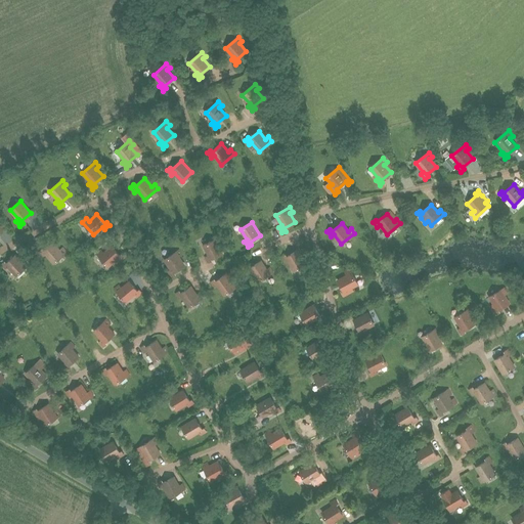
[(208,263),(212,261),(211,259),(222,254),(216,239),(204,245),(209,256),(206,257),(208,263)]
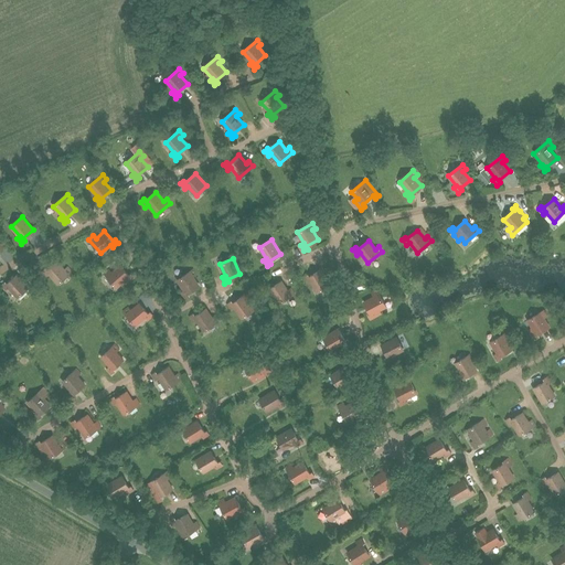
[(65,269),(57,262),(48,270),(45,268),(42,272),(46,277),(50,274),(57,284),(72,272),(67,267),(65,269)]
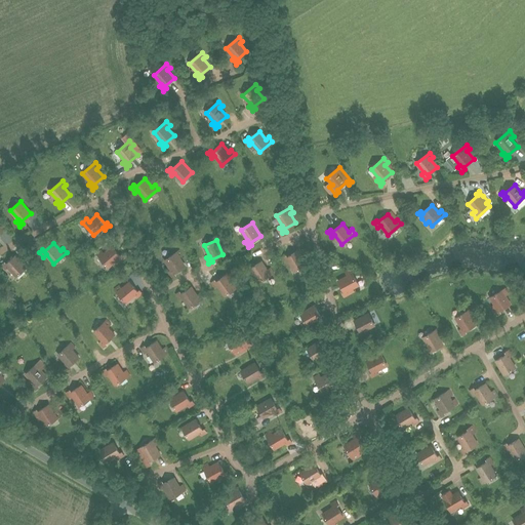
[(102,251),(97,254),(109,268),(114,263),(116,266),(120,263),(124,257),(122,255),(120,256),(112,247),(104,253),(102,251)]
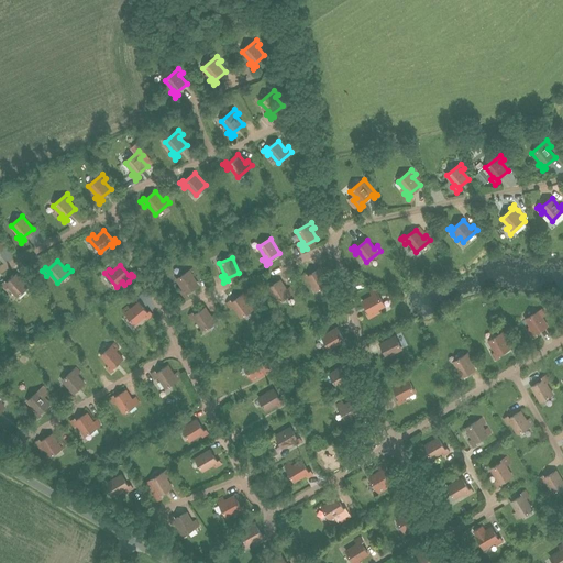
[(185,298),(188,295),(187,293),(198,286),(192,276),(196,274),(192,269),(177,279),(184,290),(181,291),(185,298)]
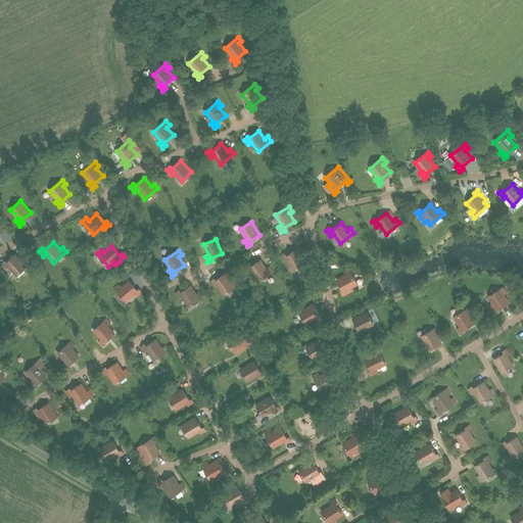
[(302,258),(296,250),(286,256),(285,254),(281,256),(285,263),(287,260),(294,271),(307,262),(305,256),(302,258)]
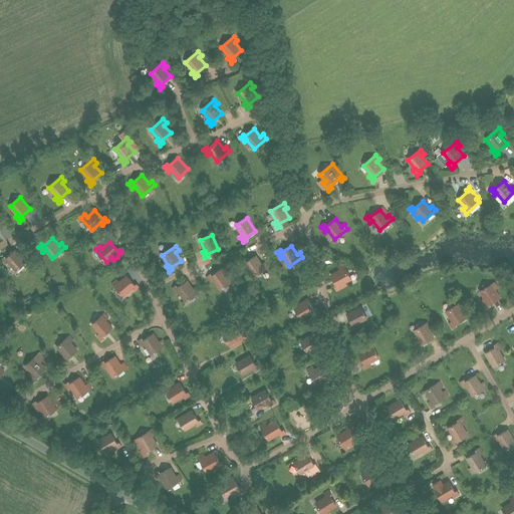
[(26,262),(15,250),(6,259),(4,257),(2,259),(6,264),(8,262),(16,271),(26,262)]
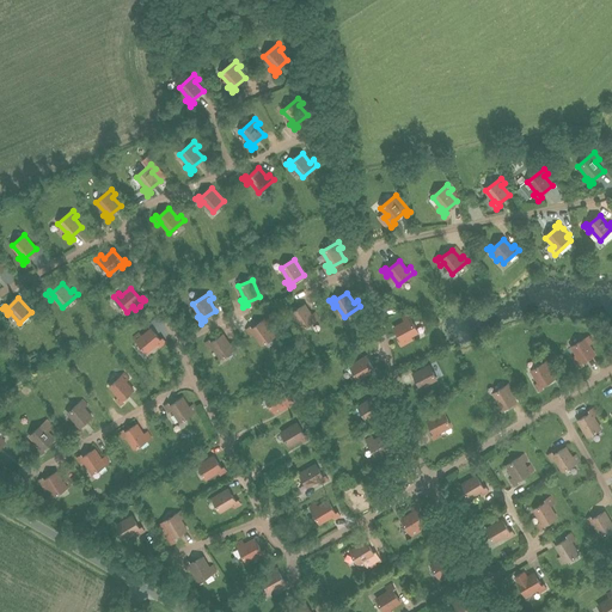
[(312,316),(305,305),(293,313),(291,311),(287,313),(292,319),(294,317),(303,329),(319,318),(316,313),(312,316)]
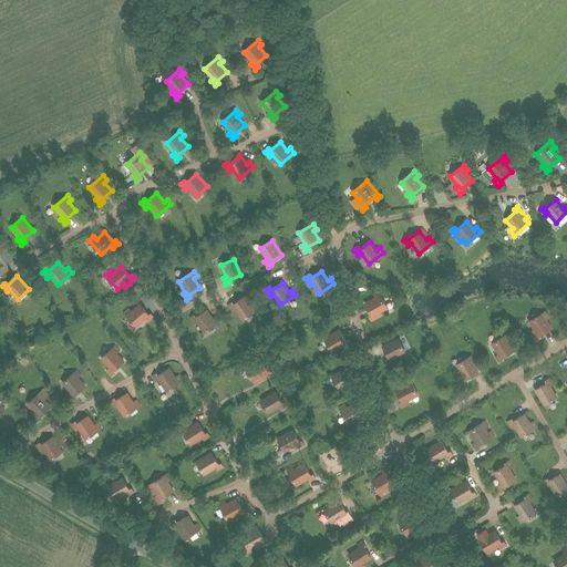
[(371,320),(378,318),(375,315),(388,308),(379,292),(373,295),(375,298),(366,303),(372,316),(370,317),(371,320)]
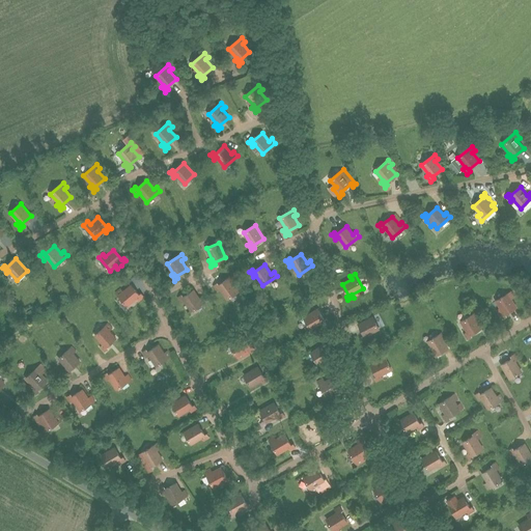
[(239,291),(229,278),(219,285),(217,283),(214,286),(218,291),(220,289),(227,299),(239,291)]
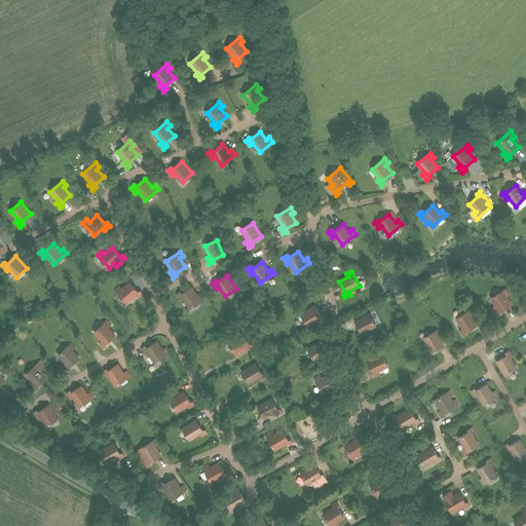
[(138,293),(129,283),(122,290),(119,287),(115,290),(126,303),(136,296),(138,298),(143,294),(140,291),(138,293)]
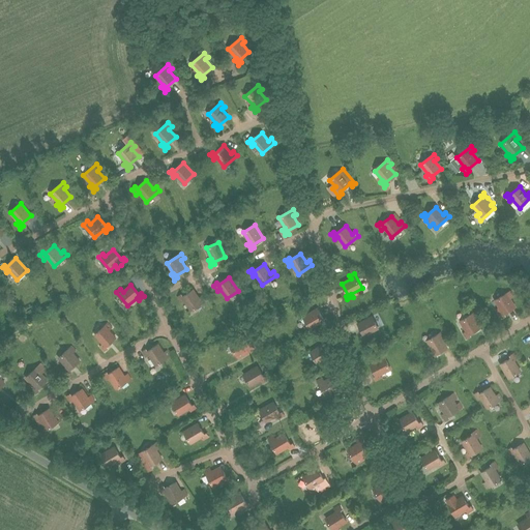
[(199,298),(194,290),(182,297),(181,295),(178,297),(181,302),(184,300),(190,311),(205,301),(202,296),(199,298)]
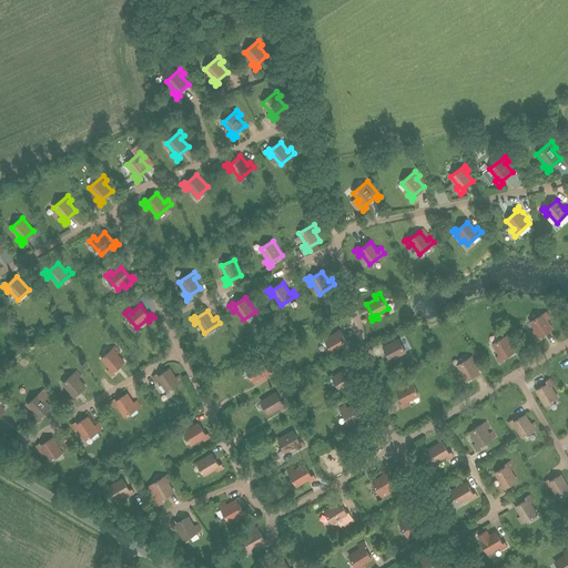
[(538,341),(541,338),(540,336),(551,330),(546,320),(549,317),(547,313),(530,322),(537,333),(534,335),(538,341)]
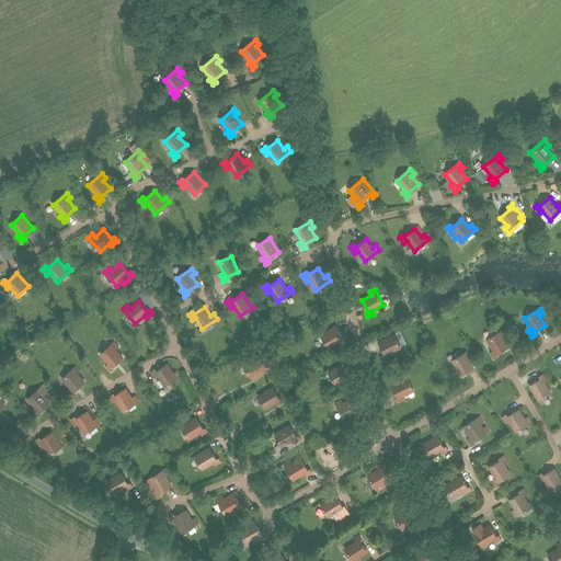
[(343,339),(335,328),(321,335),(329,348),(340,342),(342,345),(347,341),(345,338),(343,339)]
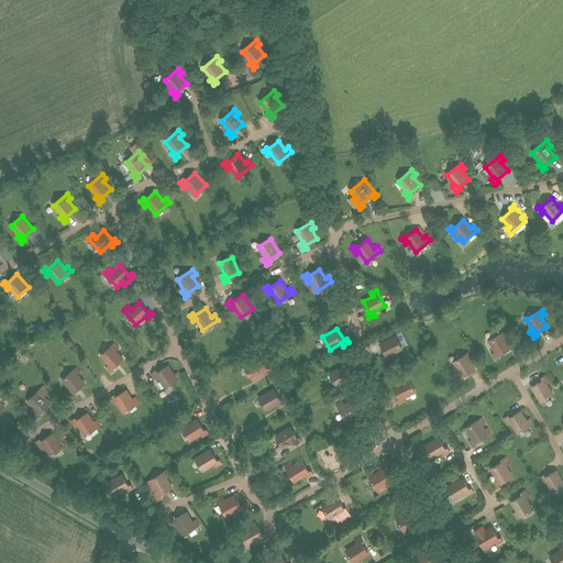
[(496,360),(499,357),(498,355),(510,349),(505,339),(508,337),(505,332),(488,341),(495,352),(493,354),(496,360)]
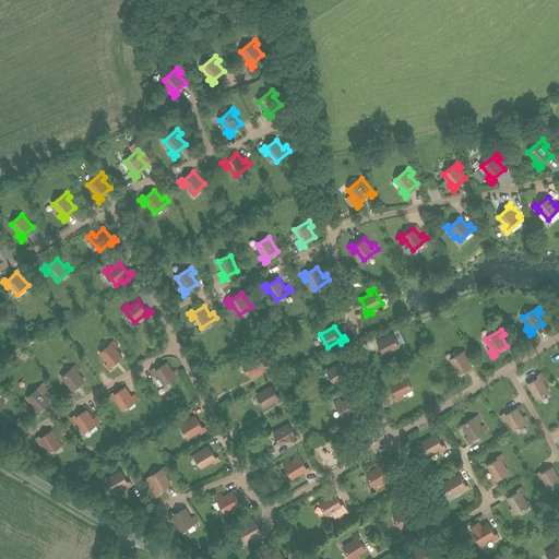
[(383,358),(390,355),(388,353),(399,346),(393,334),(378,342),(383,354),(381,355),(383,358)]
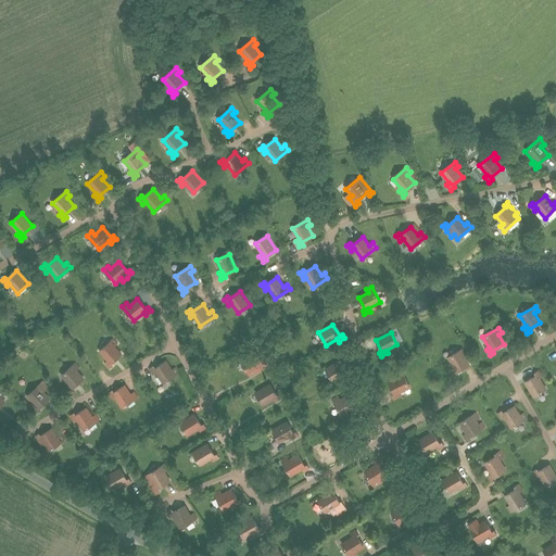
[(110,368),(113,366),(111,364),(122,354),(114,346),(117,344),(113,339),(100,351),(109,361),(105,363),(110,368)]
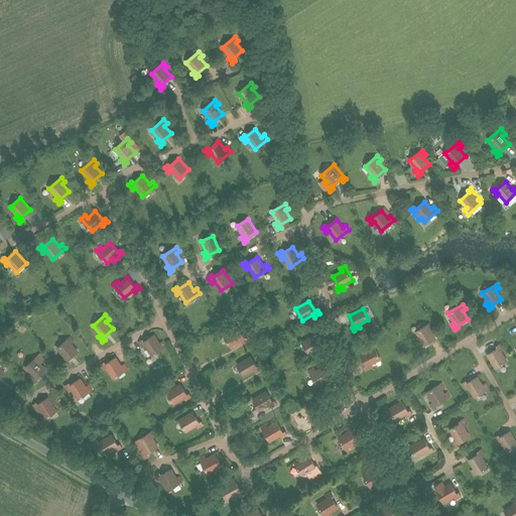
[(422,349),(425,347),(424,345),(435,339),(430,330),(433,328),(430,324),(416,332),(422,342),(419,344),(422,349)]
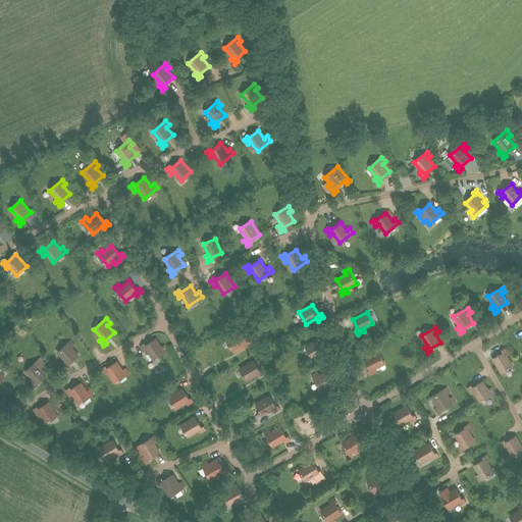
[(246,342),(240,330),(226,338),(232,351),(243,345),(245,347),(251,344),(249,341),(246,342)]
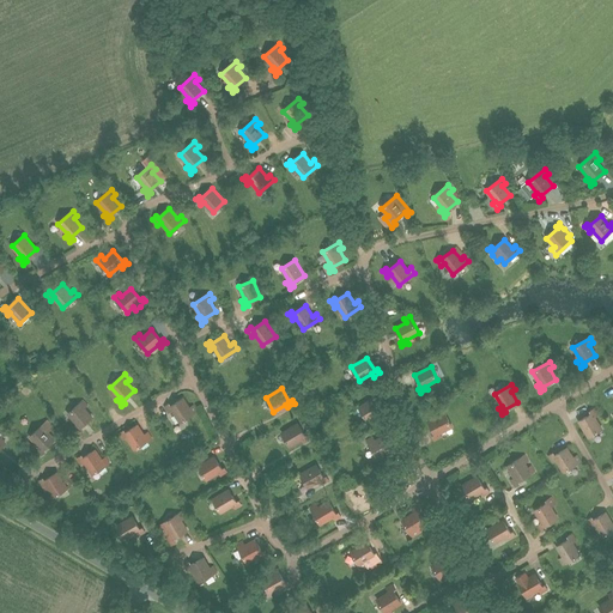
[(383,410),(375,398),(359,407),(368,420),(380,413),(381,417),(388,412),(386,408),(383,410)]
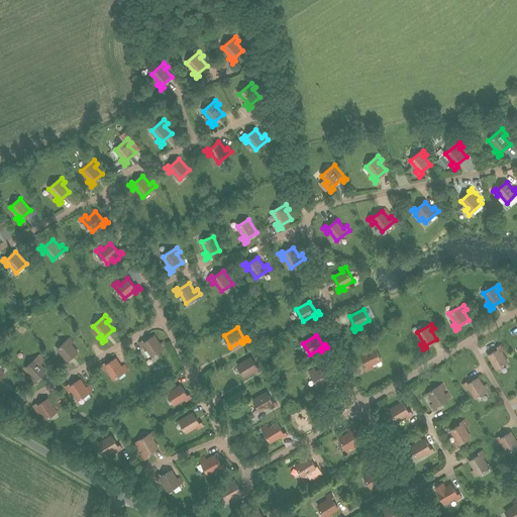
[(160,344),(154,336),(143,343),(142,341),(139,343),(142,348),(145,346),(151,356),(166,347),(163,342),(160,344)]
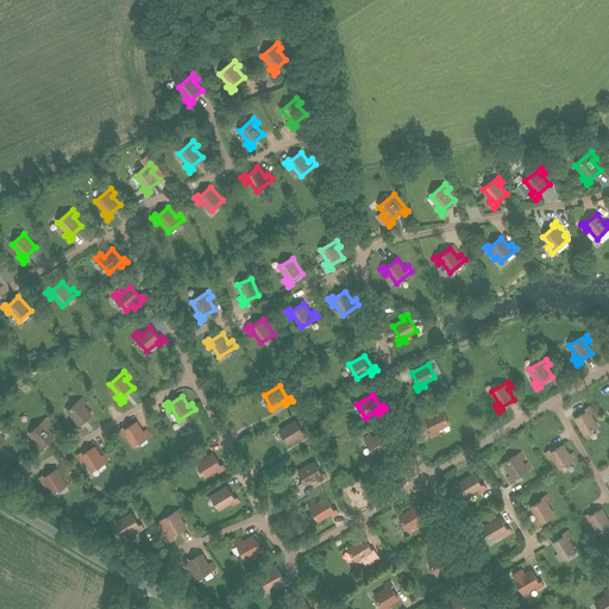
[(79,429),(82,427),(81,425),(92,415),(83,406),(87,403),(82,397),(68,410),(77,421),(74,424),(79,429)]
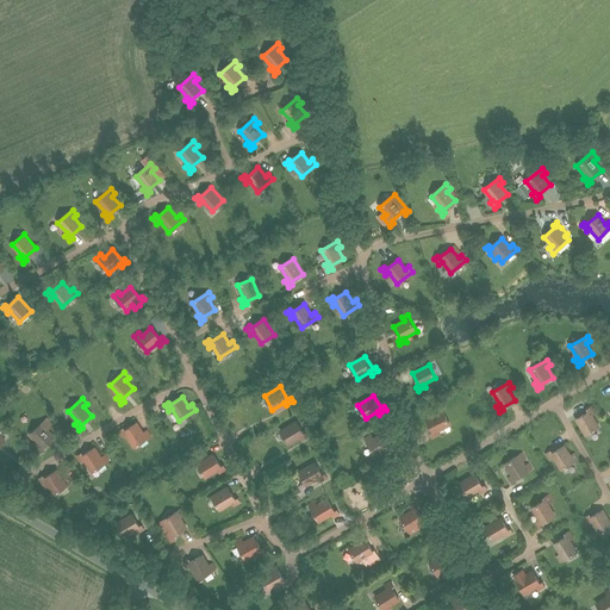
[(560,405),(568,409),(571,402),(564,398),(560,405)]
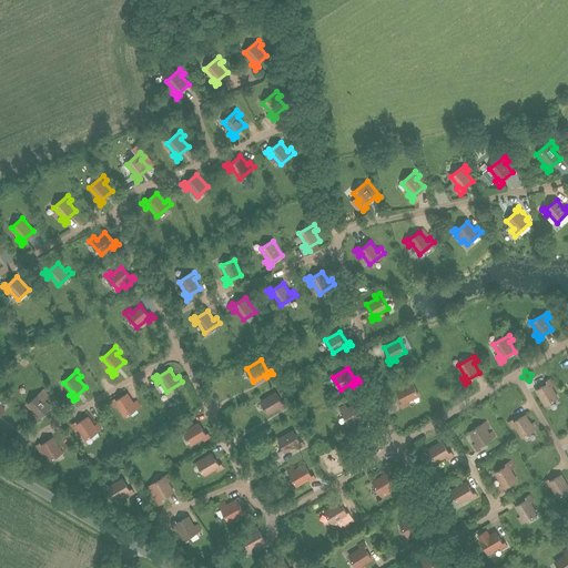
[(406,385),(396,391),(398,395),(403,403),(401,404),(403,407),(408,405),(406,401),(419,394),(412,378),(405,382),(406,385)]
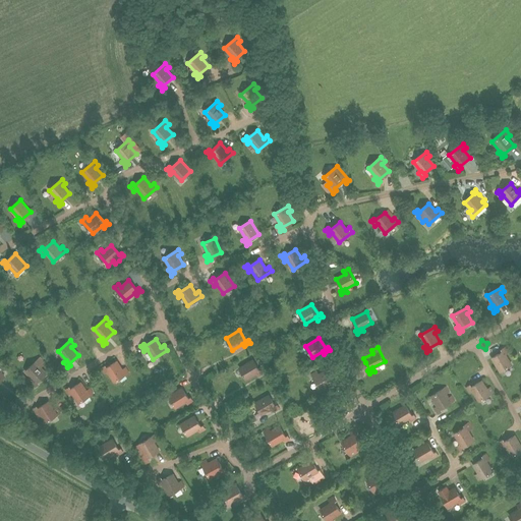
[(500,371),(512,365),(506,355),(508,353),(505,348),(502,350),(503,352),(491,358),(500,371)]
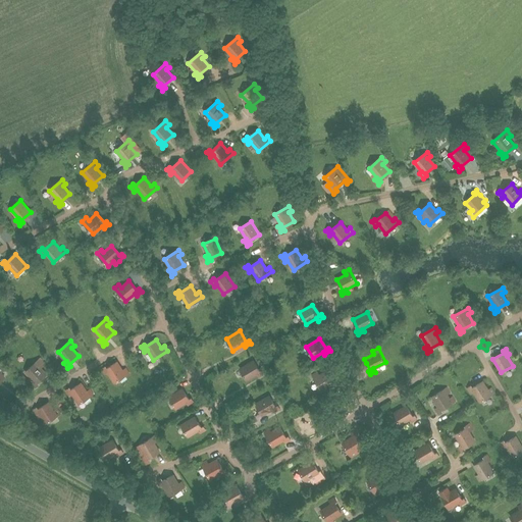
[(36,387),(39,385),(37,383),(46,374),(40,367),(42,365),(38,360),(25,372),(34,380),(32,383),(36,387)]
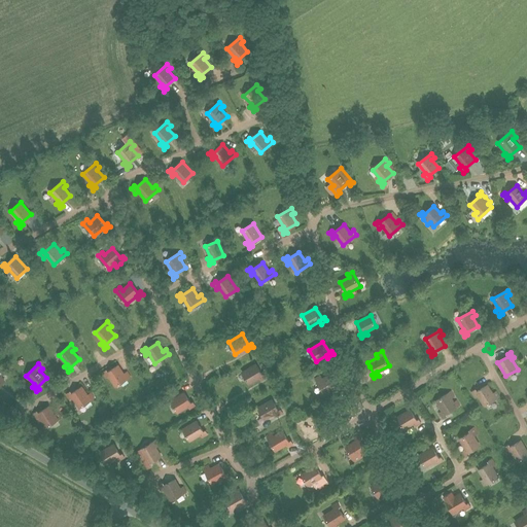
[(262,374),(256,364),(242,373),(249,384),(259,377),(261,380),(267,376),(265,373),(262,374)]
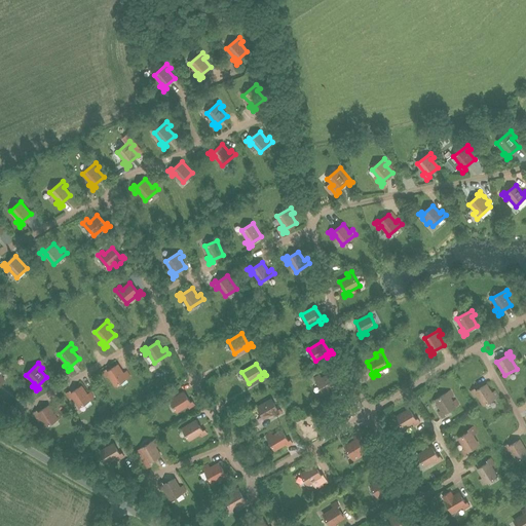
[(123,373),(118,365),(107,372),(106,370),(103,372),(106,377),(109,375),(115,385),(129,376),(126,372),(123,373)]
